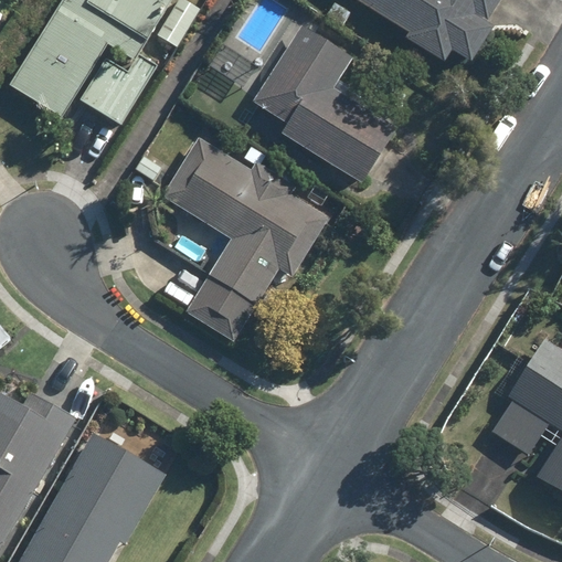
[(60,0),(10,85),(60,115),(72,96),(123,126),(159,65),(144,56),(157,35),(176,48),(201,6),(191,0),(60,0)]
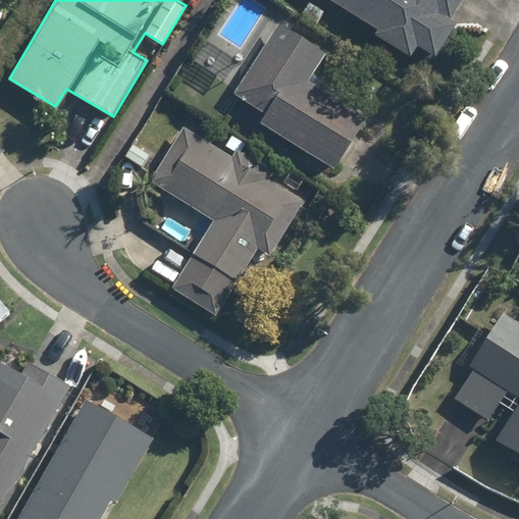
[(327,0),(379,31),(375,39),(410,60),(418,47),(437,58),(458,23),(452,20),(463,0),(327,0)]
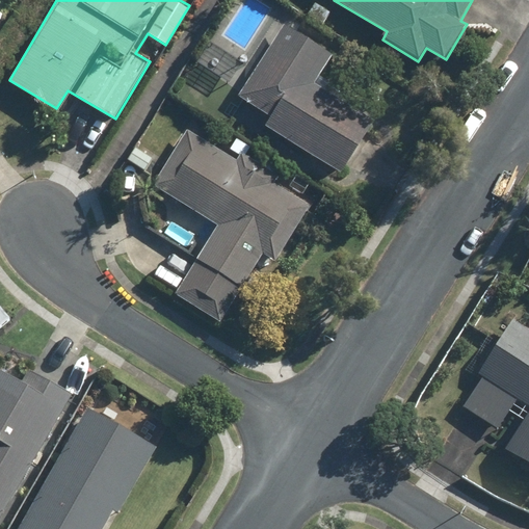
[(336,53),(284,22),(239,98),(269,115),(262,127),(342,175),(375,120),(317,84),(336,53)]
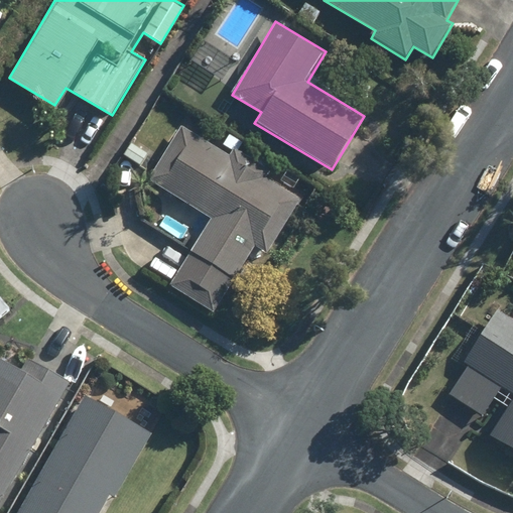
[(227,151),(181,125),(149,181),(196,208),(183,228),(200,237),(172,285),(219,312),(256,249),(267,255),(300,197),(264,175),(268,167),(230,145),(227,151)]
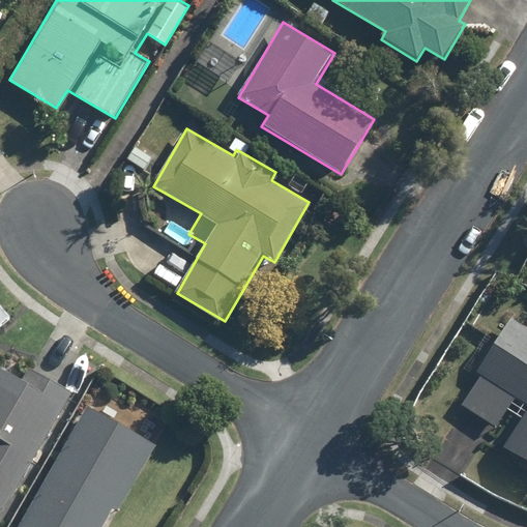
[(526,329),(509,320),(460,407),(499,429),(509,412),(522,419),(504,450),(526,463),(526,329)]
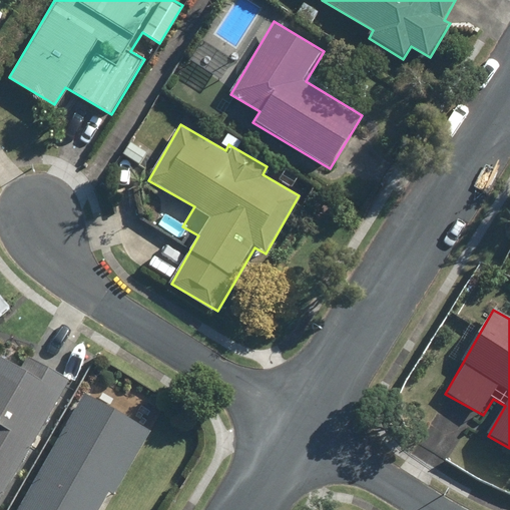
[(24,368),(0,354),(0,508),(72,379),(30,356),(24,368)]
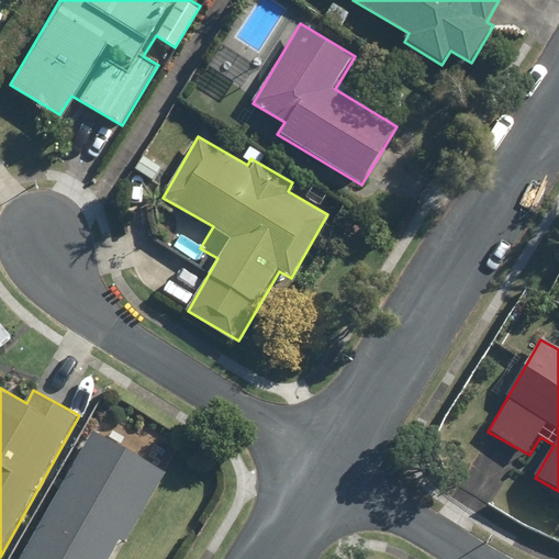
[(169,471),(92,428),(19,558),(108,558),(120,538),(129,544),(169,471)]
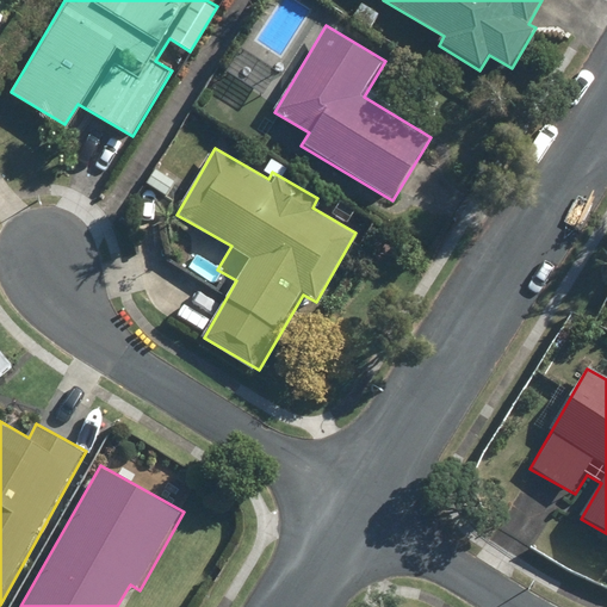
All buildings are outlined.
